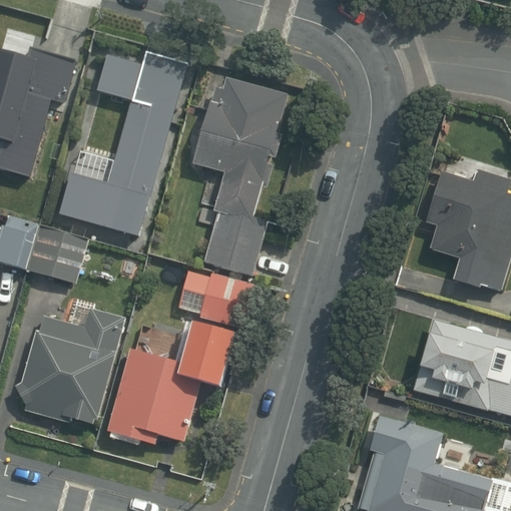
[(0,139),(2,140),(0,146),(0,168),(28,176),(50,99),(64,103),(76,60),(29,46),(26,56),(0,49),(0,139)]
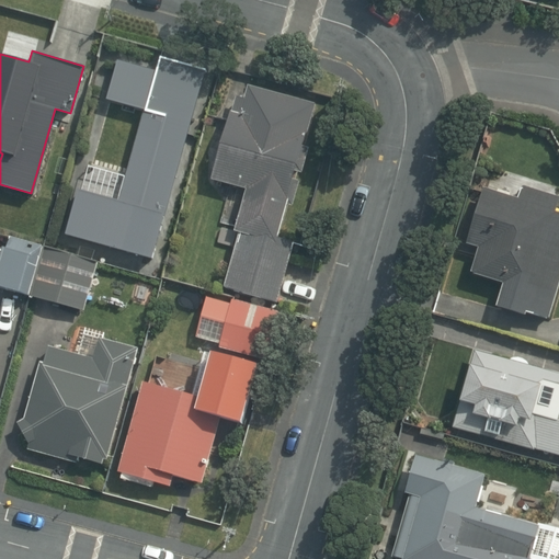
[(77,189),(65,234),(150,258),(162,214),(164,215),(206,68),(158,54),(153,67),(116,57),(105,98),(143,109),(124,174),(87,164),(80,189),(77,189)]
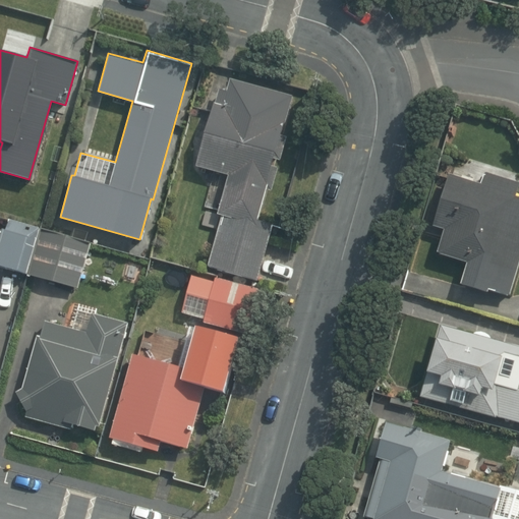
[(209,265),(258,278),(274,223),(260,219),(268,188),(272,190),(278,169),(275,168),(277,159),(281,160),(287,136),(283,135),(294,96),(232,78),(228,90),(220,88),(198,165),(230,174),(219,214),(222,214),(209,265)]
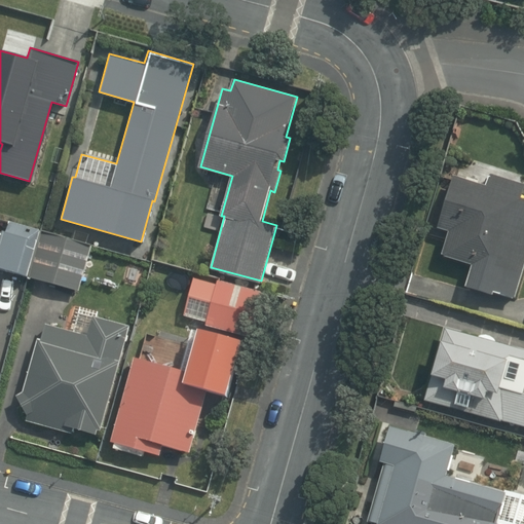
[(513,299),(523,263),(523,198),(521,198),(523,188),(523,184),(488,173),(485,183),(452,174),(436,228),(447,232),(440,256),(472,265),(465,287),(494,296),(495,293),(513,299)]
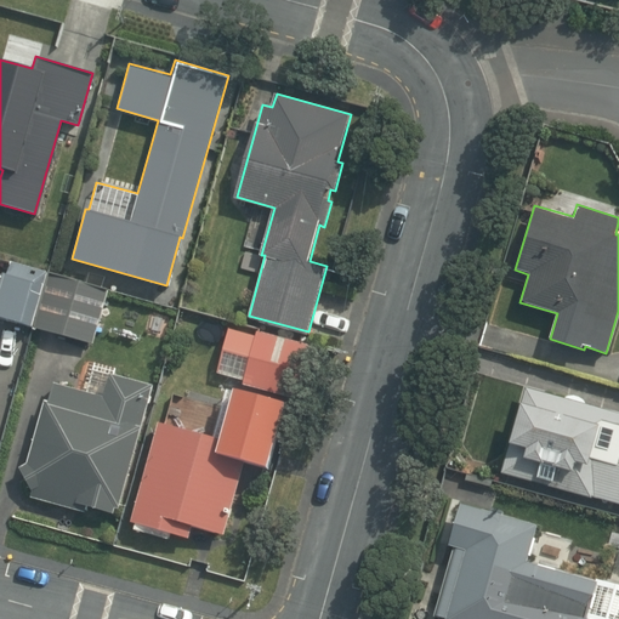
[(0,318),(32,327),(46,272),(0,260),(0,318)]
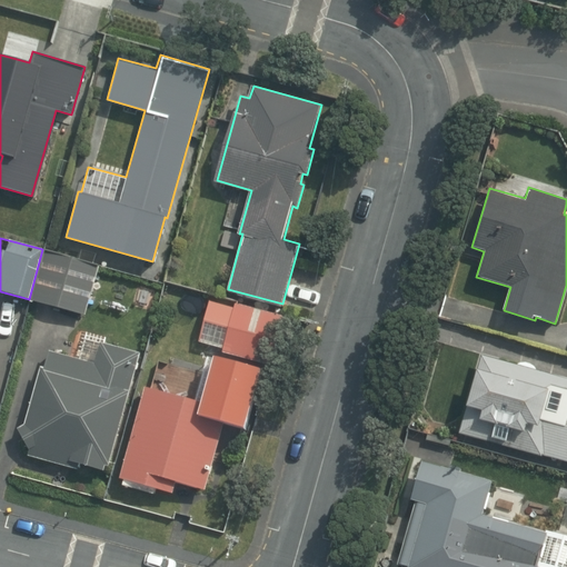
[(86,315),(99,264),(42,249),(29,299),(86,315)]
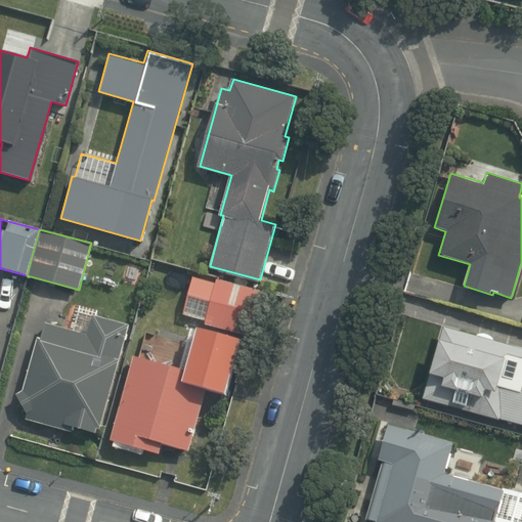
[(216,277),(204,324),(249,336),(261,290),(216,277)]
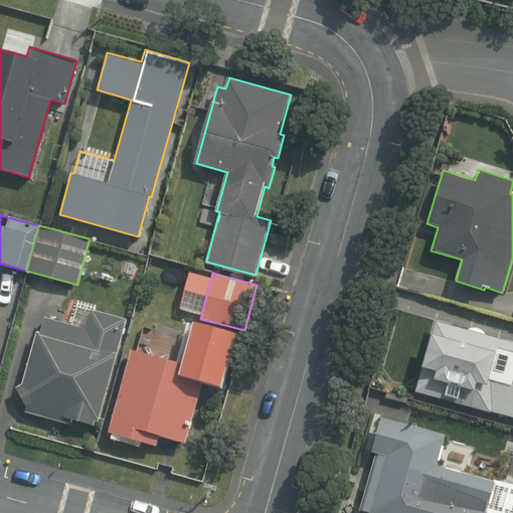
[(40,333),(37,332),(23,383),(16,387),(25,405),(24,411),(67,422),(68,417),(95,424),(96,419),(100,420),(119,353),(116,352),(125,317),(92,308),(86,330),(44,319),(40,333)]
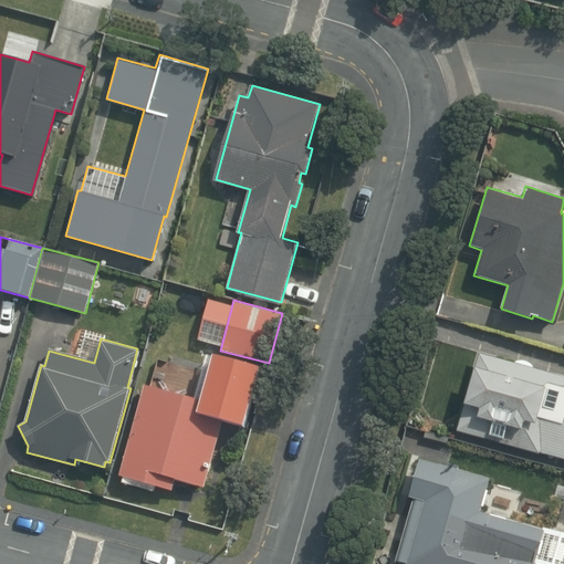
[(540,452),(563,459),(563,374),(512,359),(511,363),(478,354),(456,431),(540,455),(540,452)]
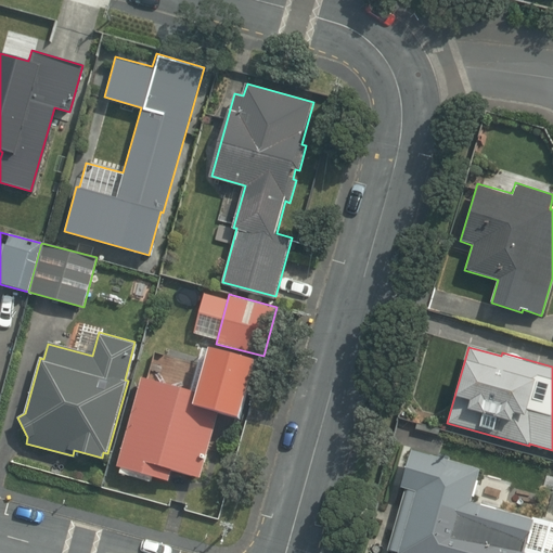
[(140,376),(116,465),(120,466),(119,472),(150,480),(151,476),(170,480),(172,471),(202,478),(216,424),(222,425),(231,394),(226,391),(232,368),(190,356),(181,387),(140,376)]
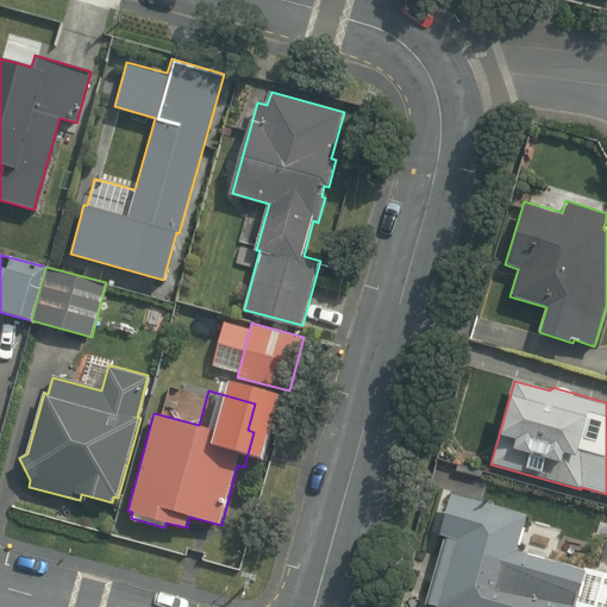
[(587,606),(583,606),(592,575),(586,574),(586,570),(558,563),(554,546),(540,525),(533,520),(526,515),(452,493),(439,534),(446,536),(425,602),(438,606),(437,606),(544,606),(545,606),(546,606),(587,606)]
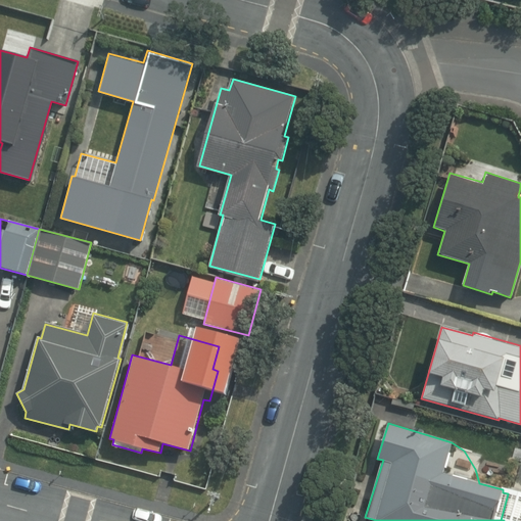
All buildings are outlined.
